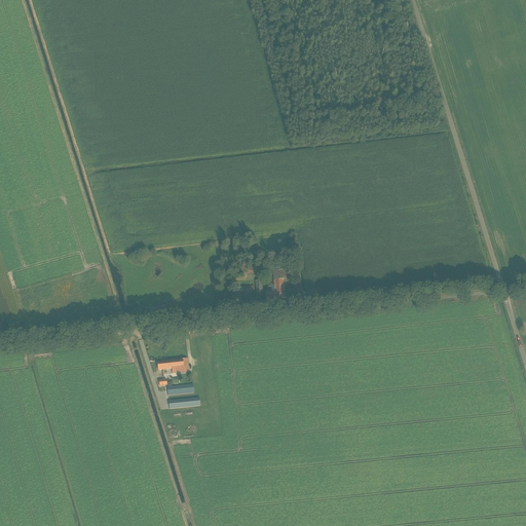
[(247,267),(248,274),(261,273),(261,266),(247,267)]
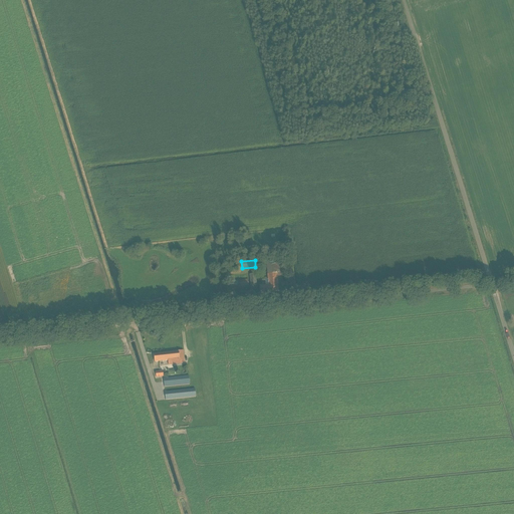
[(260,288),(260,293),(279,291),(278,286),(277,274),(282,273),(281,261),(266,263),(269,286),(260,287),(260,288)]
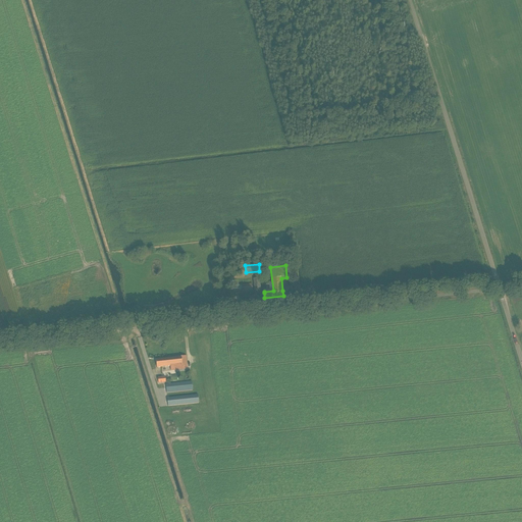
[(232,285),(233,294),(253,292),(252,283),(232,285)]
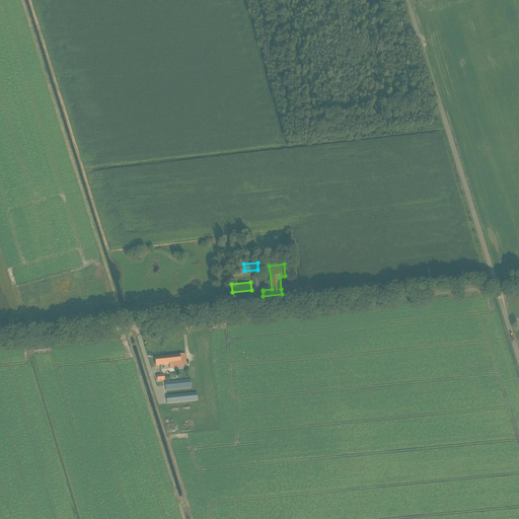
[(169,365),(169,369),(186,367),(184,354),(155,358),(156,366),(169,365)]
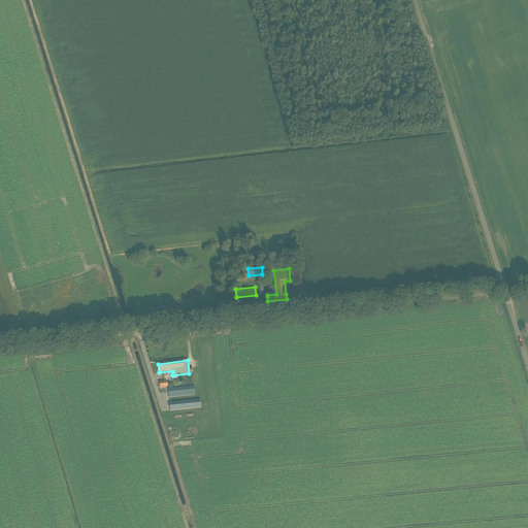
[(168,389),(168,398),(195,395),(194,386),(168,389)]
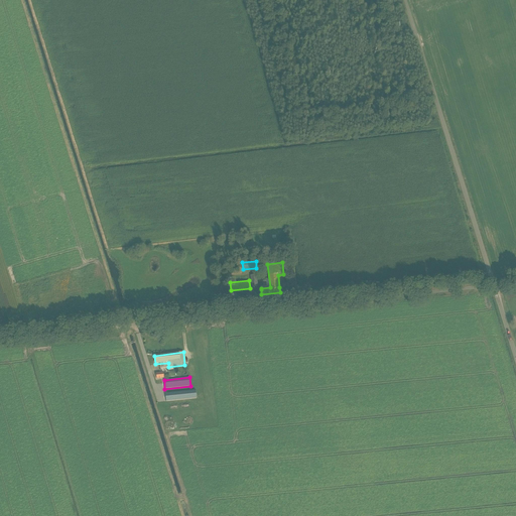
[(165,393),(166,401),(197,398),(196,390),(165,393)]
